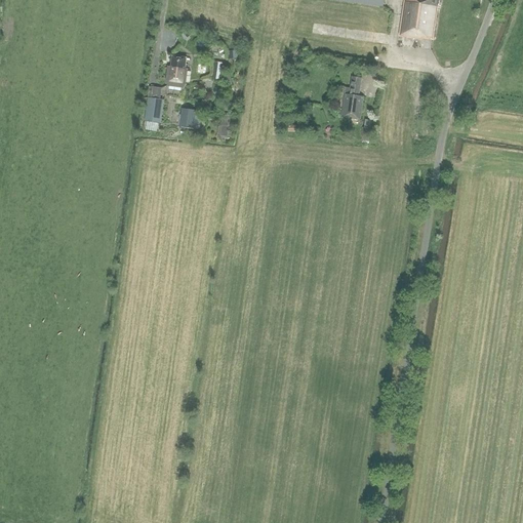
[(430,38),(436,0),(402,0),(397,35),(420,38),(420,37),(430,38)]
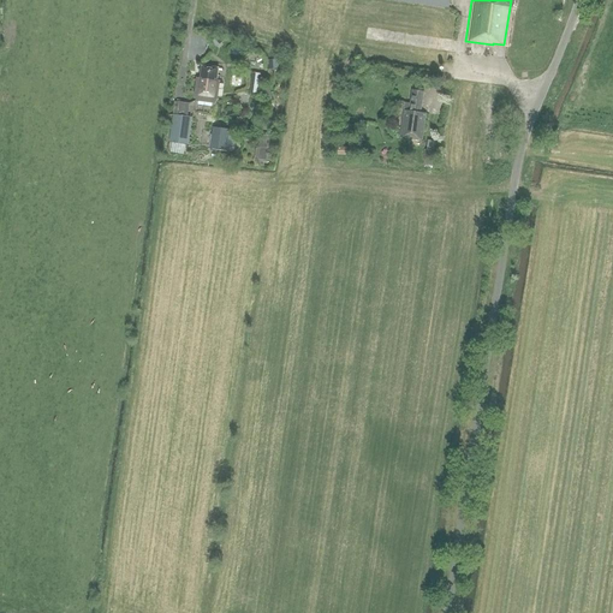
[(215,97),(218,79),(214,79),(216,66),(200,64),(197,77),(195,77),(192,94),(194,99),(212,101),(215,97)]
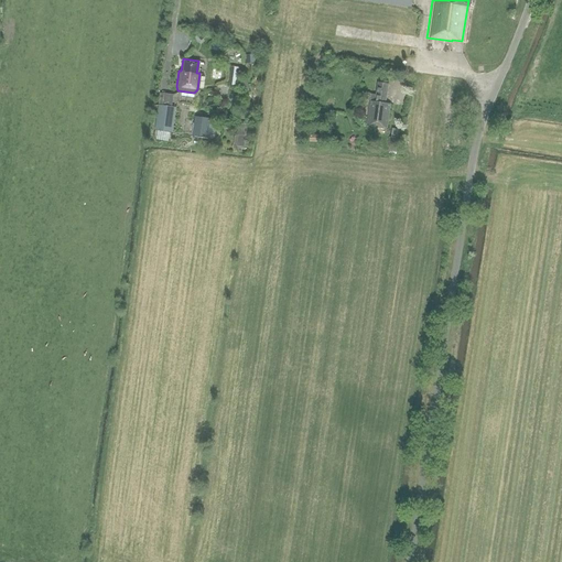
[(227,65),(225,83),(236,84),(238,66),(227,65)]
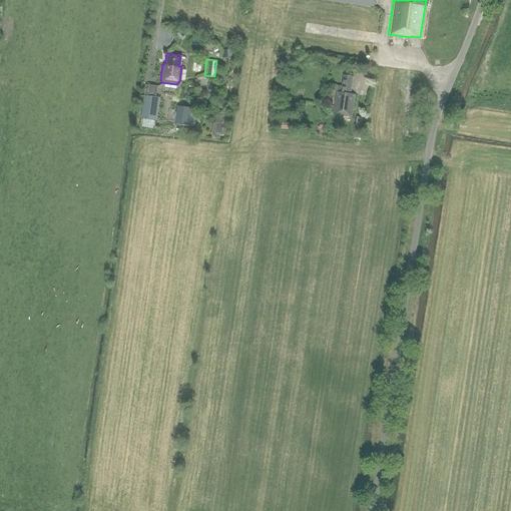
[(350,115),(353,93),(350,92),(352,75),(342,74),(341,85),(336,84),(332,113),(350,115)]
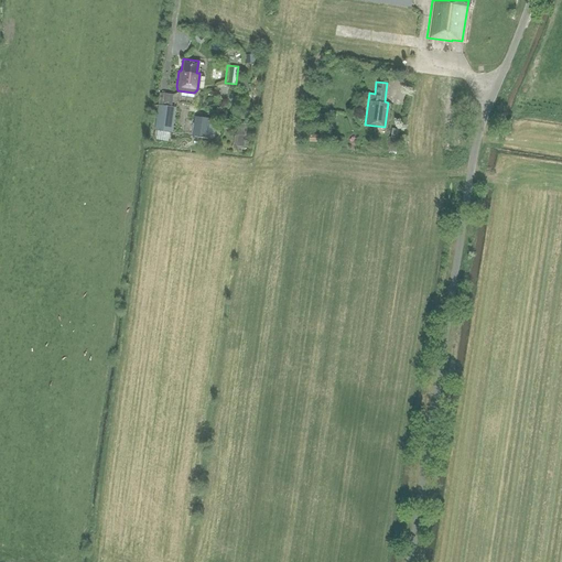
[(174,106),(170,105),(171,92),(160,89),(153,128),(170,131),(174,106)]
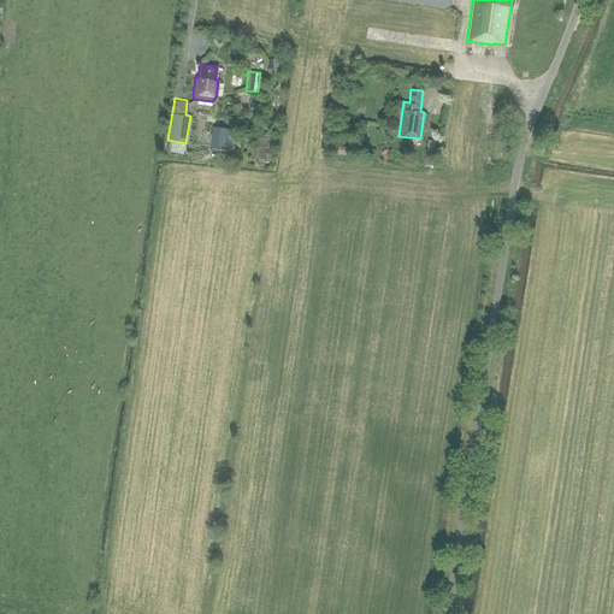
[(232,149),(234,135),(228,135),(229,128),(211,125),(208,147),(232,149)]
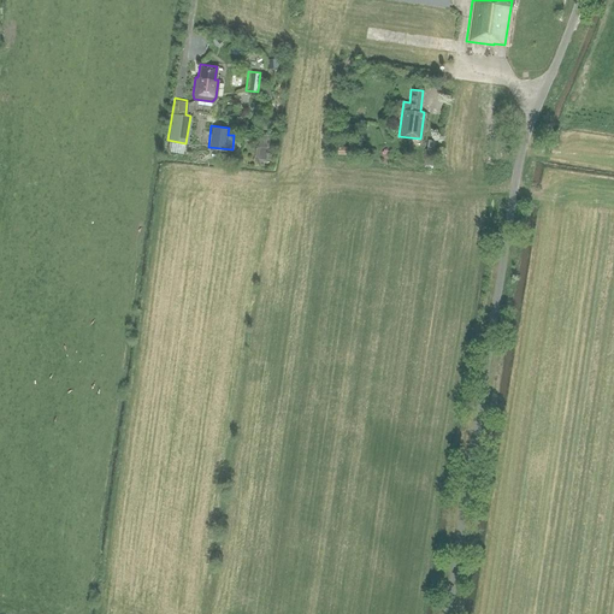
[(271,135),(257,133),(253,155),(267,158),(271,135)]
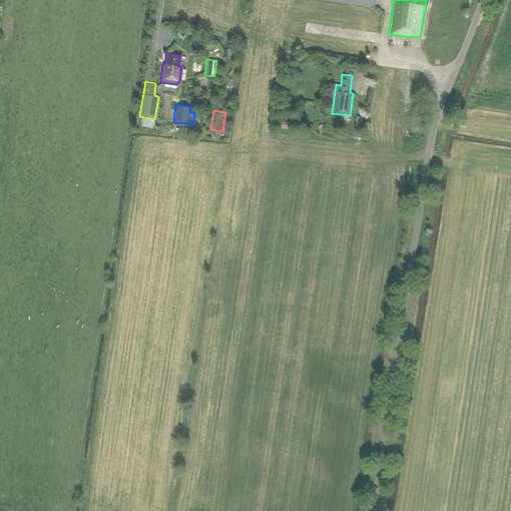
[(352,135),(359,135),(360,123),(353,123),(352,135)]
